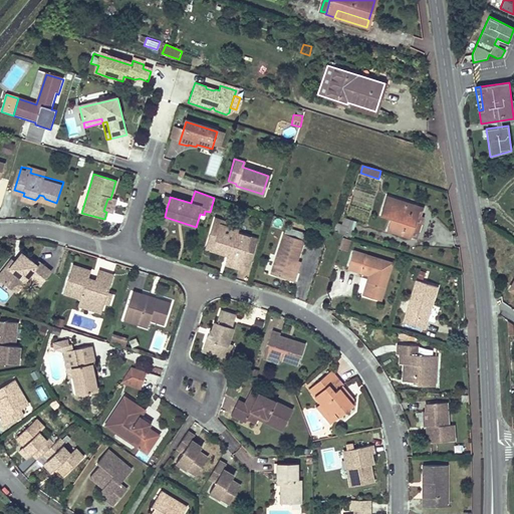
[(162,207),(167,208),(170,199),(165,197),(162,207)]
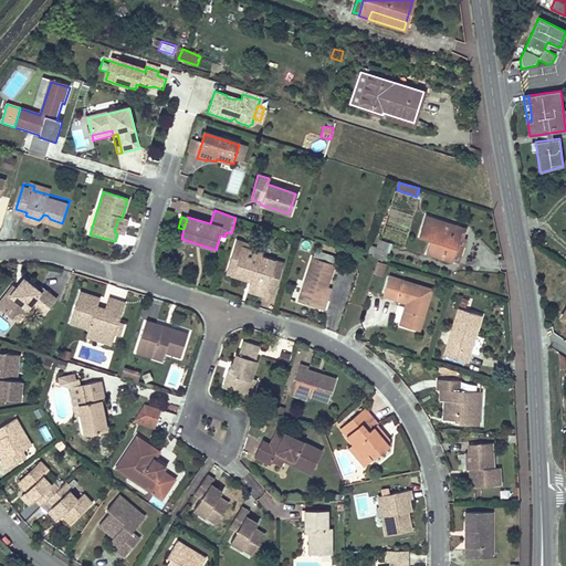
[(427,253),(450,261),(461,228),(426,217),(419,236),(431,239),(427,253)]
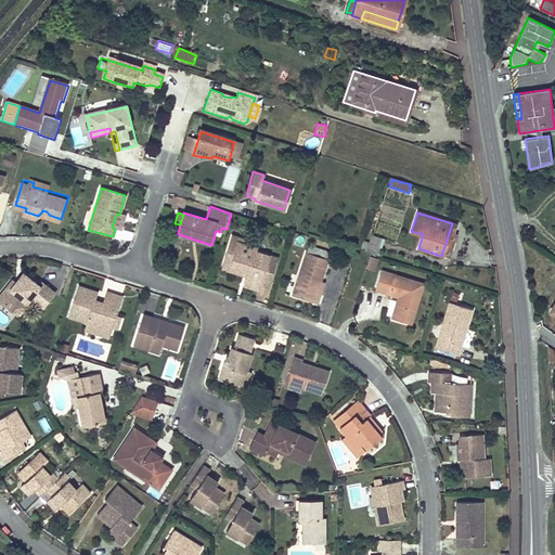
[(115,229),(119,231),(125,217),(119,215),(116,215),(112,228),(115,229)]
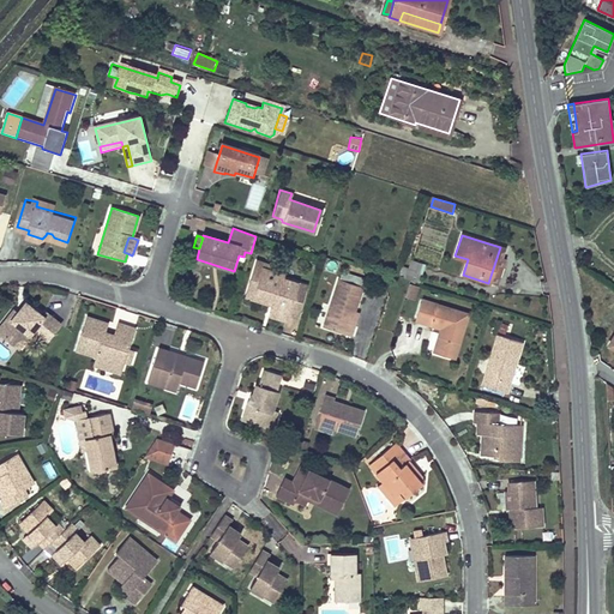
[(421,262),(411,259),(408,270),(417,272),(421,262)]
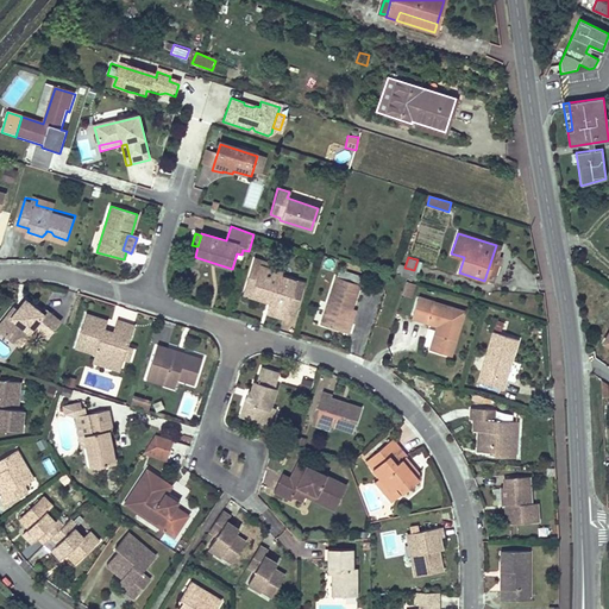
[(256,259),(255,264),(281,272),(283,268),(256,259)]
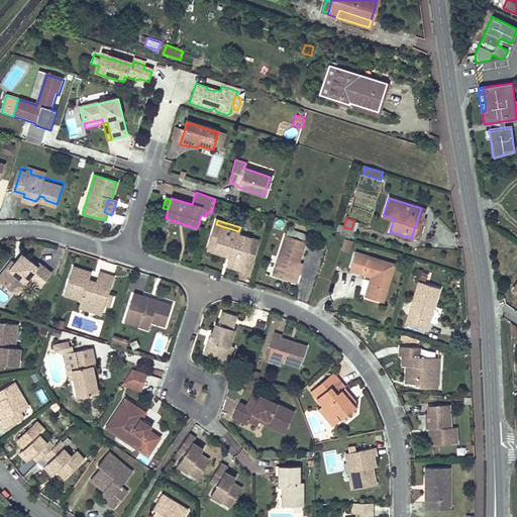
[(216,224),(213,235),(219,237),(217,246),(219,249),(232,253),(231,259),(229,267),(241,271),(243,264),(250,266),(259,240),(237,234),(238,231),(216,224)]
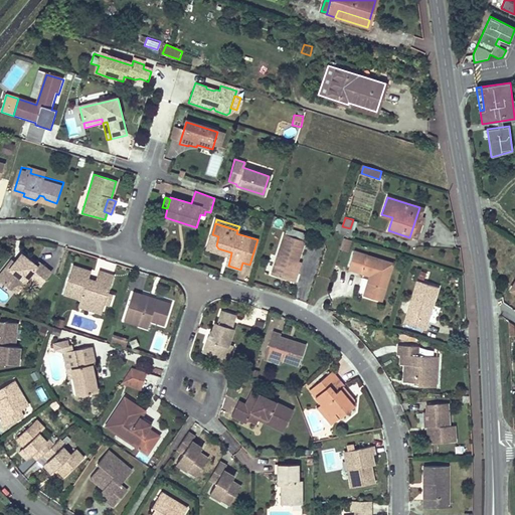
[(350,228),(342,226),(340,233),(348,235),(350,228)]
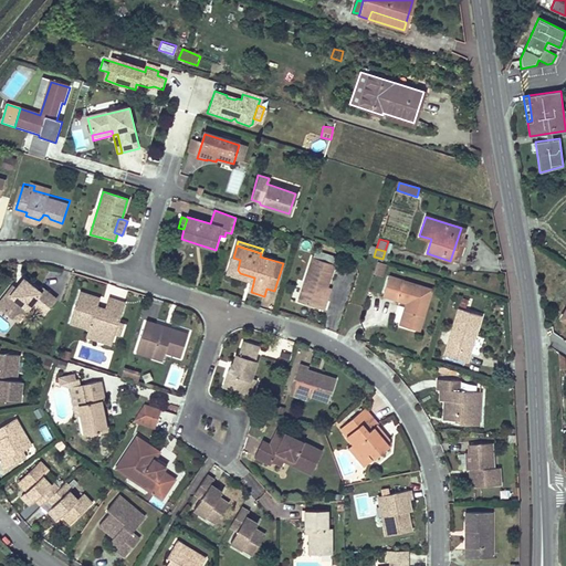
[(228,275),(253,283),(254,278),(240,273),(238,270),(240,260),(233,258),(228,275)]
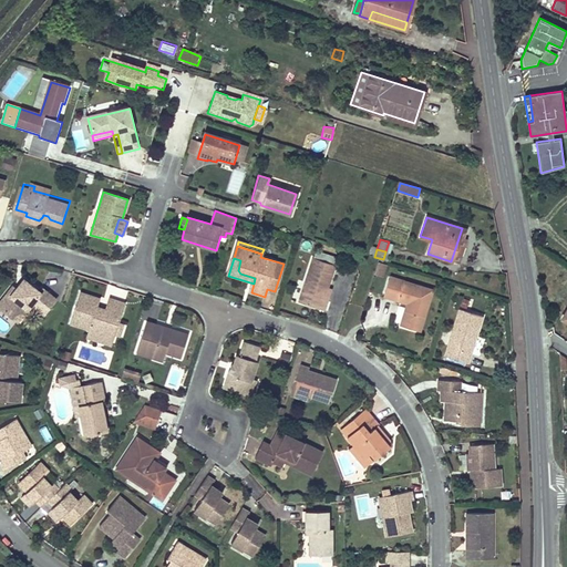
[(332,265),(310,259),(308,268),(330,274),(332,265)]
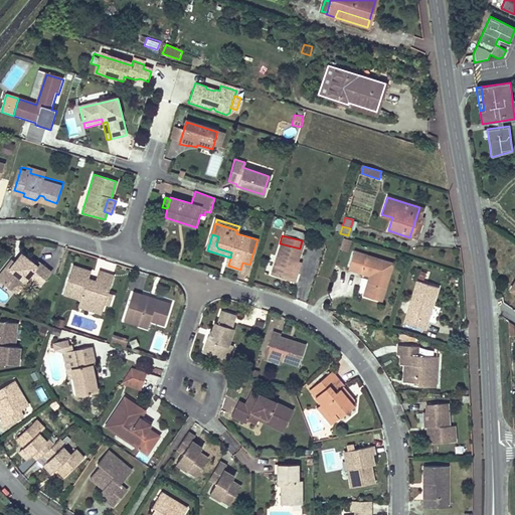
[(339,248),(347,251),(351,239),(343,236),(339,248)]
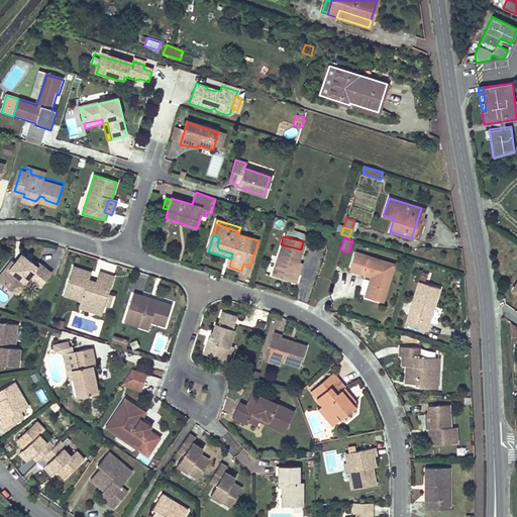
[(281,244),(272,277),(295,283),(296,275),(294,275),(297,263),(301,249),(281,244)]
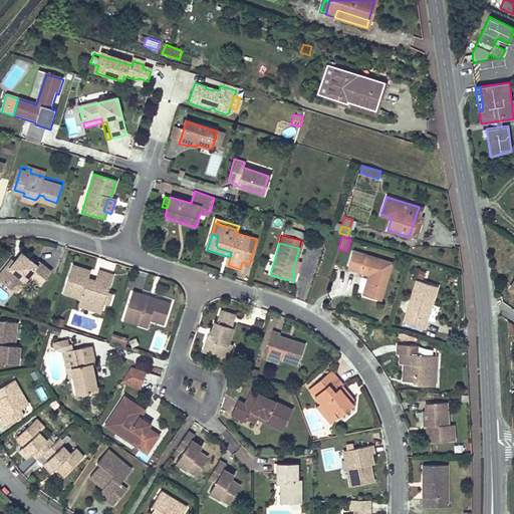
[(359,295),(378,300),(388,261),(347,251),(343,270),(364,275),(367,276),(366,279),(364,278),(359,295)]
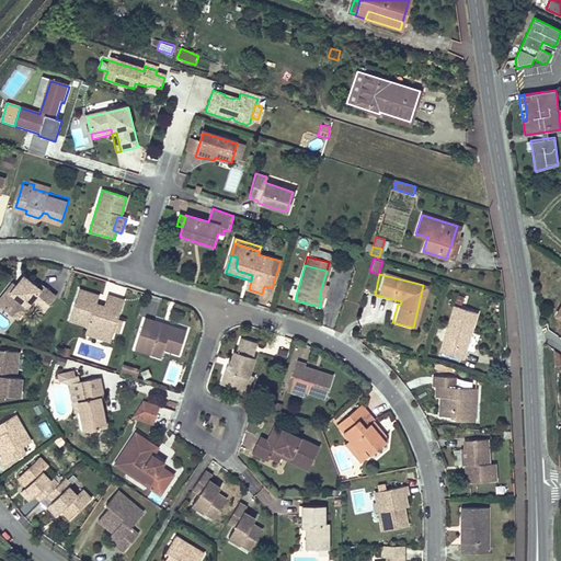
[(6,290),(0,296),(0,306),(11,316),(21,304),(25,307),(30,301),(41,311),(55,296),(41,285),(36,289),(21,276),(13,286),(9,293),(6,290)]
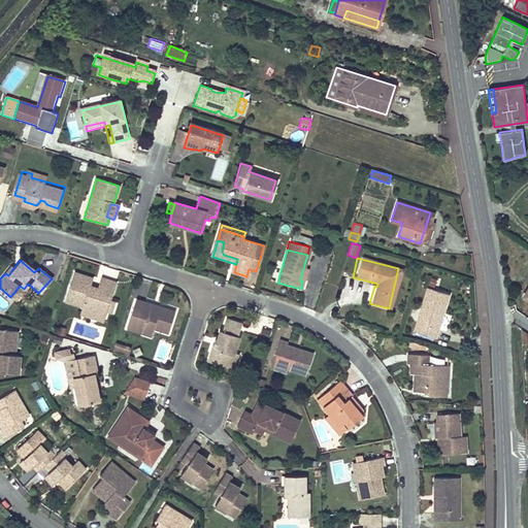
[(93,279),(74,273),(65,301),(83,307),(81,311),(105,319),(107,310),(110,301),(117,285),(101,279),(97,290),(96,293),(89,291),(90,287),(93,279)]
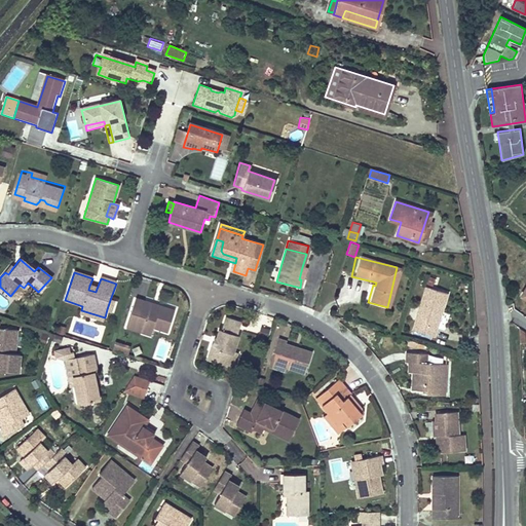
[(20,285),(10,296),(14,299),(24,288),(20,285)]
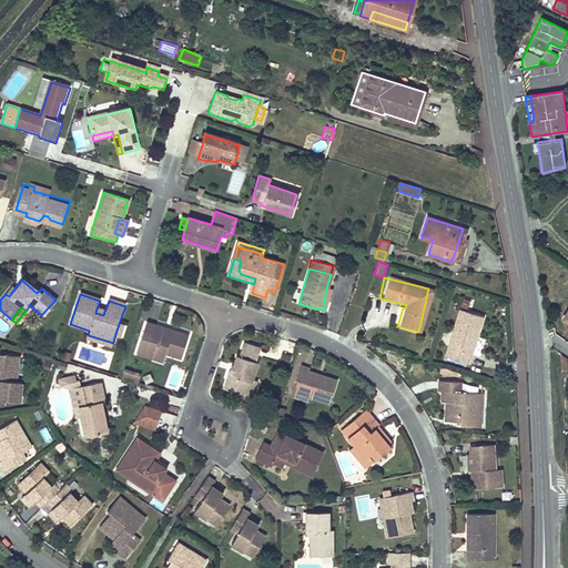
[(445,355),(468,362),(470,352),(466,351),(472,333),(476,334),(482,314),(457,307),(445,355)]
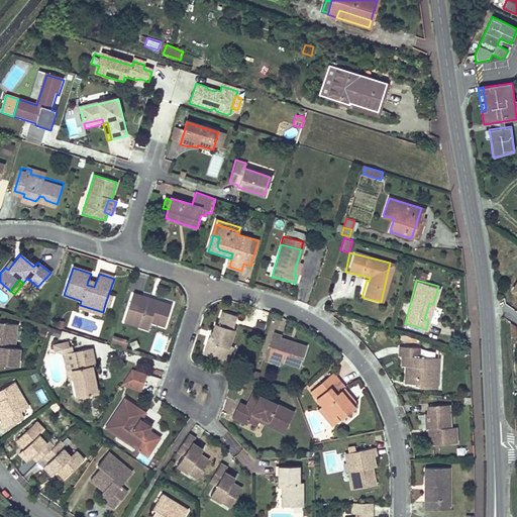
[(151,299),(133,293),(124,322),(138,327),(141,319),(151,322),(165,326),(172,306),(156,300),(154,304),(150,303),(151,299)]
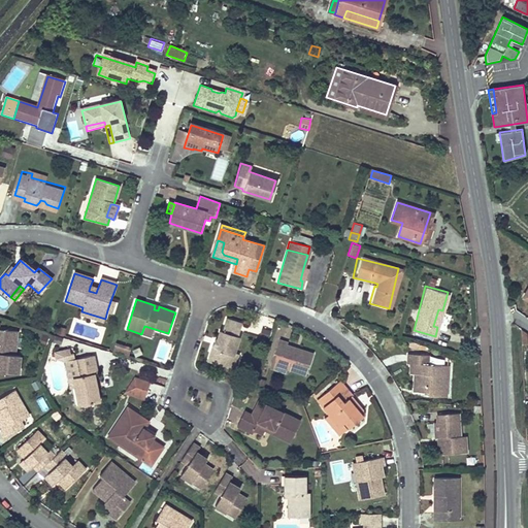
[(433,326),(437,327),(442,310),(438,309),(433,326)]
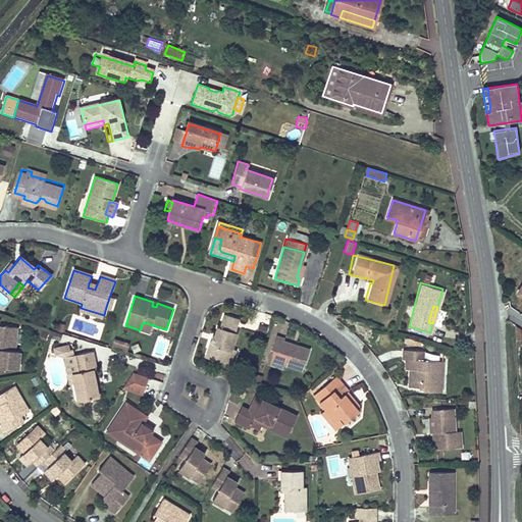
[(80,311),(102,319),(104,315),(81,308),(80,311)]
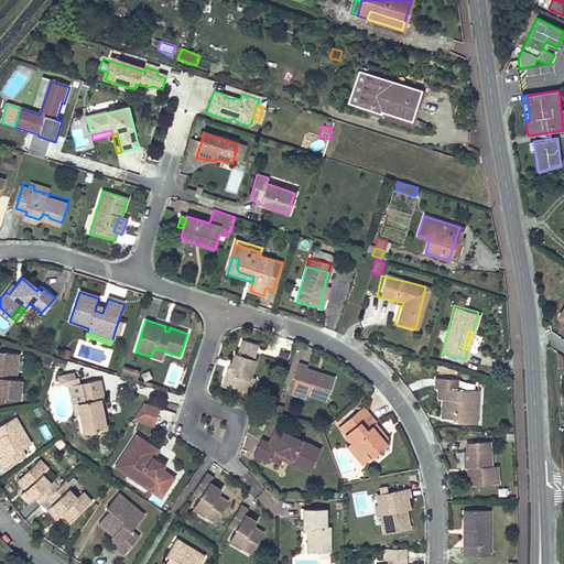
[(225,370),(220,384),(240,391),(246,378),(248,379),(255,360),(252,359),(257,346),(241,340),(236,355),(234,354),(230,365),(231,365),(230,371),(225,370)]
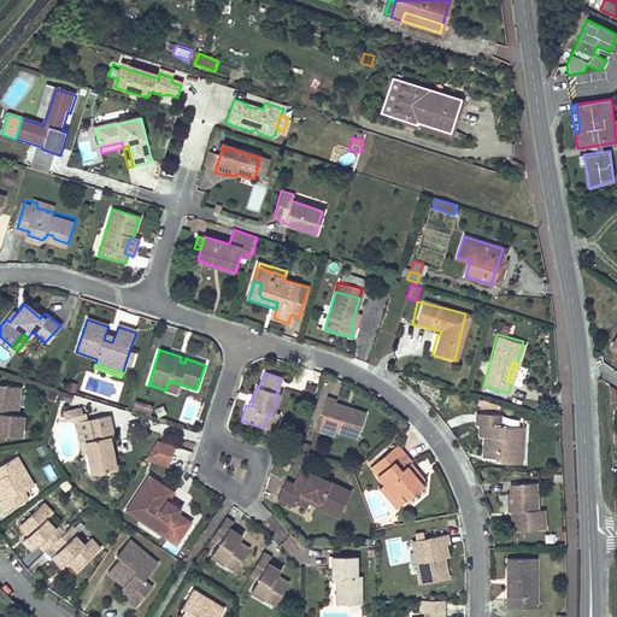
[(169,381),(165,391),(177,394),(181,385),(169,381)]
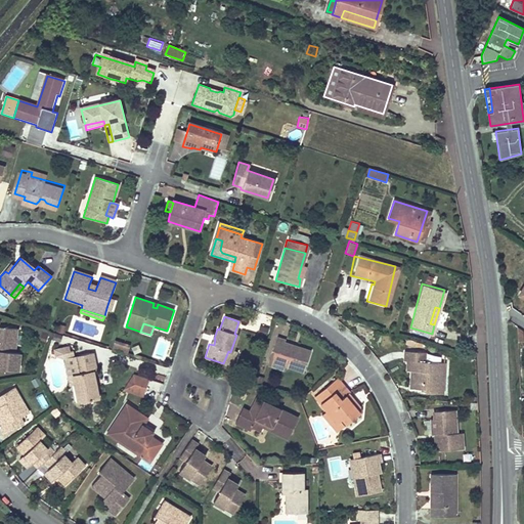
[(0,368),(16,372),(18,354),(12,353),(13,345),(9,345),(10,337),(14,337),(15,330),(0,328),(0,368)]
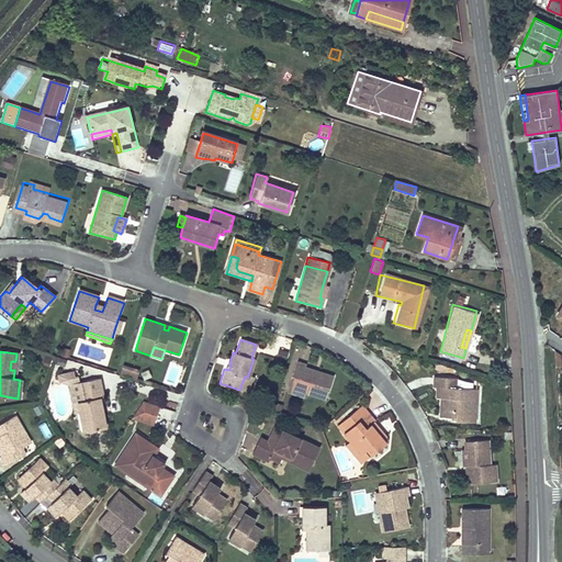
[(305,394),(325,401),(333,378),(319,373),(318,377),(314,374),(315,371),(305,368),(306,366),(298,362),(289,389),(305,394)]
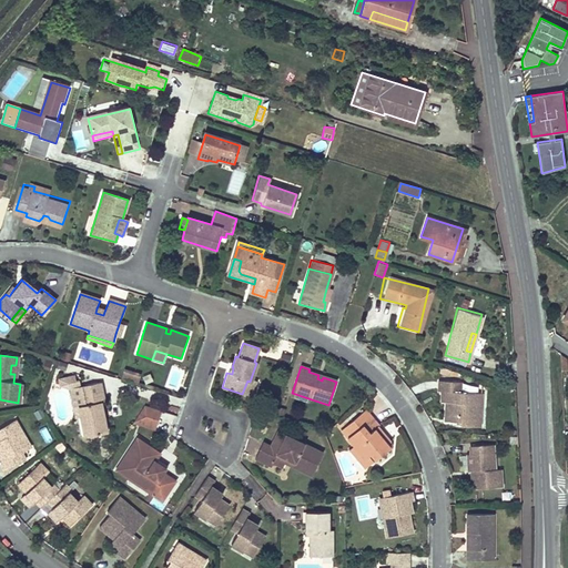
[(123,368),(121,378),(139,383),(141,372),(123,368)]
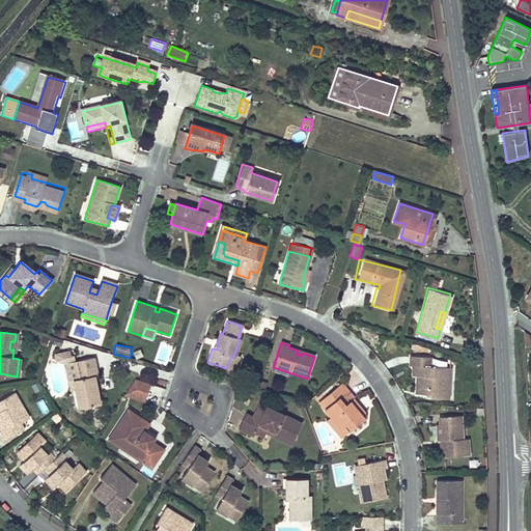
[(55,359),(64,363),(71,362),(70,355),(70,351),(55,353),(55,359)]
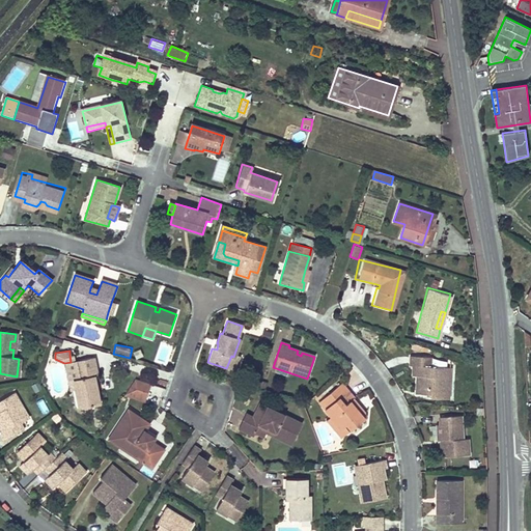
[(432,399),(449,400),(450,367),(431,366),(431,358),(410,357),(410,367),(414,367),(423,367),(422,375),(418,375),(418,395),(428,396),(428,392),(432,392),(432,399)]
